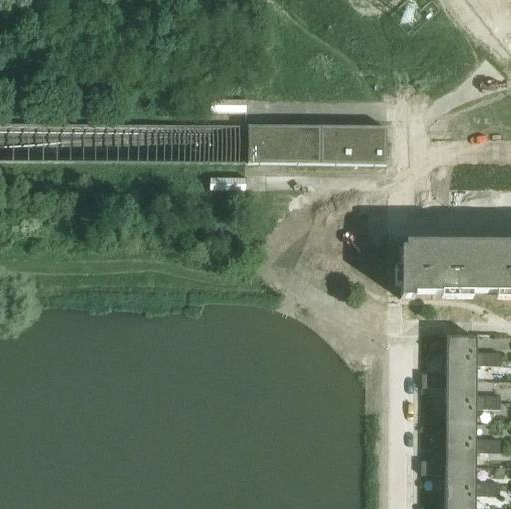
[(211,100),(211,112),(247,113),(247,100),(211,100)]
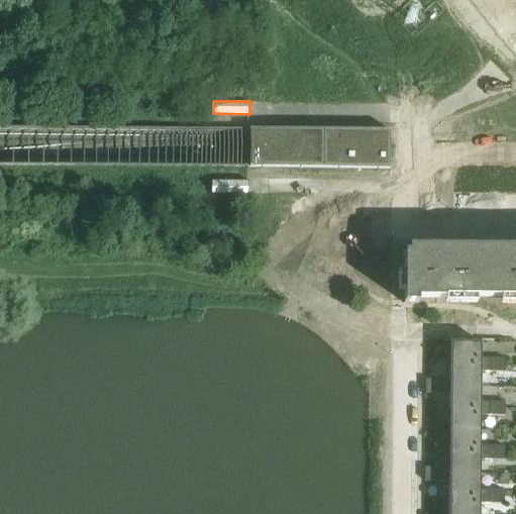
[(250,127),(249,167),(391,168),(391,128),(250,127)]
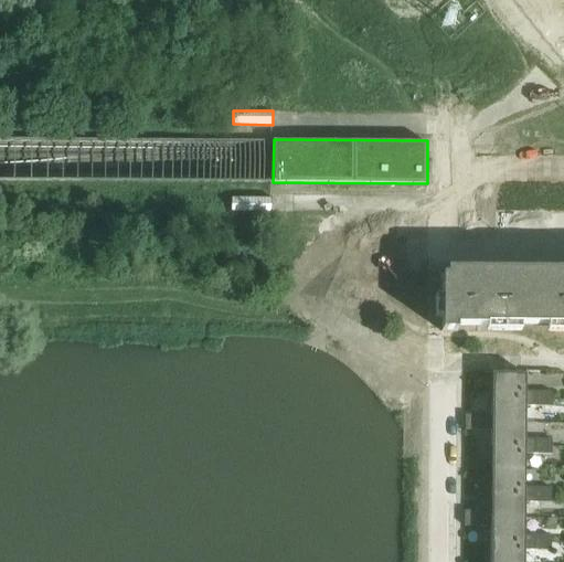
[(272,211),(272,198),(232,197),(232,211),(272,211)]
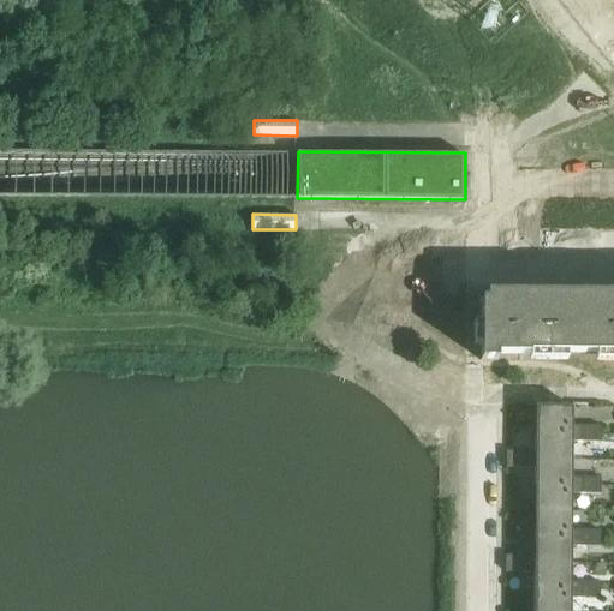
[(482,298),(482,343),(482,359),(499,359),(499,345),(613,345),(613,292),(488,291),(488,298),(482,298)]
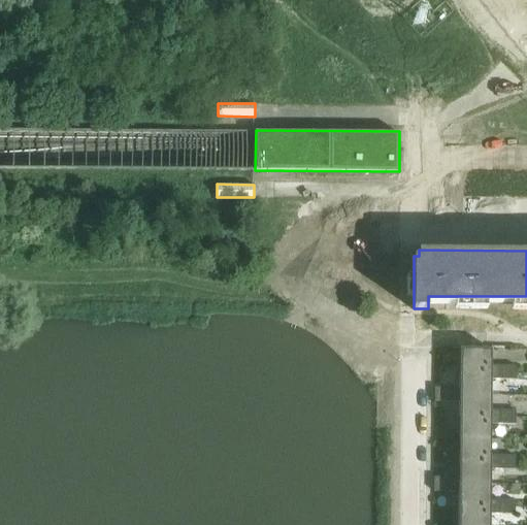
[(461,348),(460,371),(517,371),(517,364),(492,364),(492,348),(461,348)]
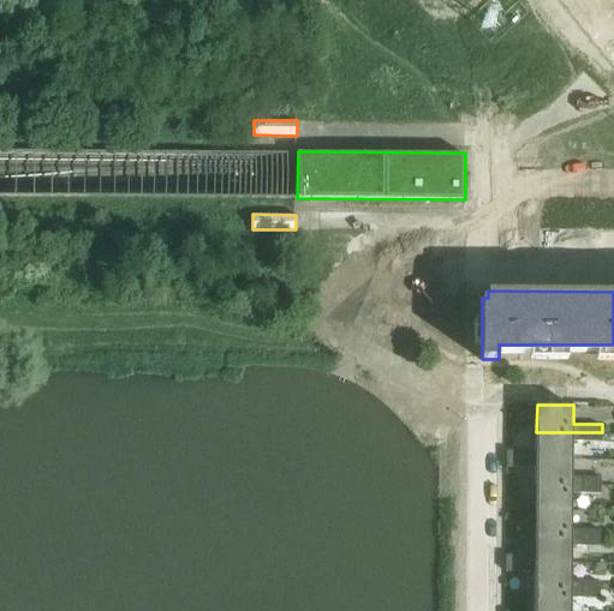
[(507,449),(507,457),(573,459),(573,441),(602,441),(602,432),(536,432),(536,450),(507,449)]
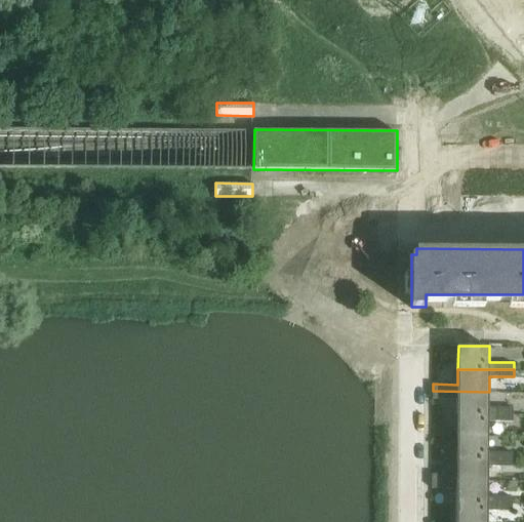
[(489,392),(433,391),(433,398),(457,398),(457,413),(514,413),(514,407),(489,406),(489,392)]
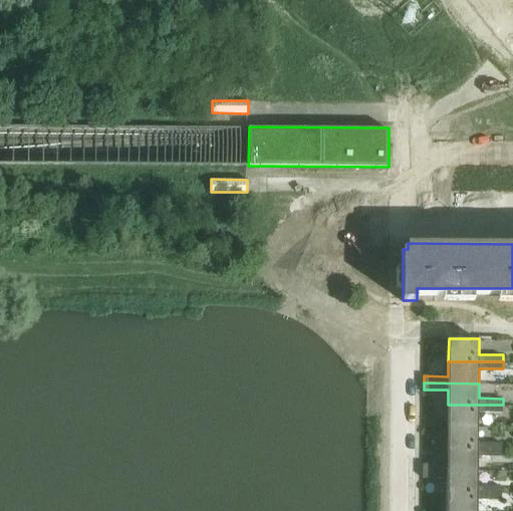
[(448,405),(448,427),(479,427),(479,412),(503,412),(503,405),(448,405)]
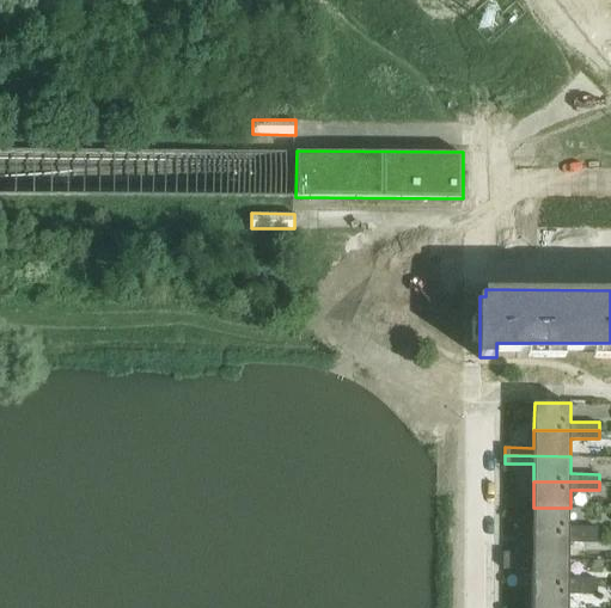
[(533,508),(533,533),(598,534),(598,526),(570,526),(570,508),(533,508)]
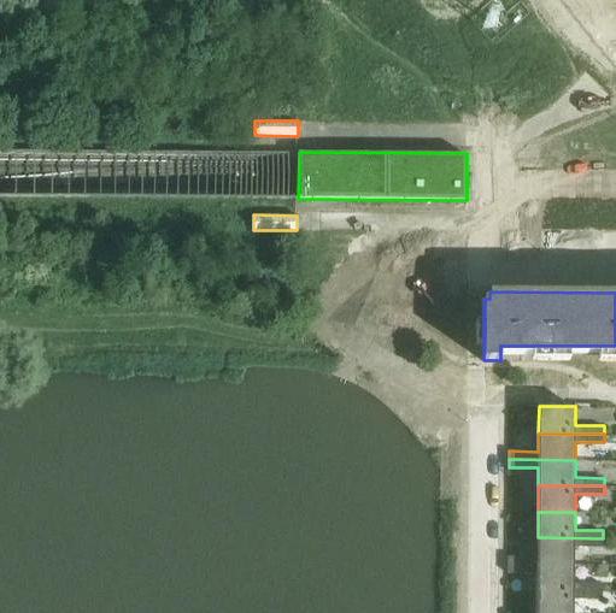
[(509,555),(508,564),(574,564),(574,546),(603,547),(603,538),(538,537),(538,555),(509,555)]
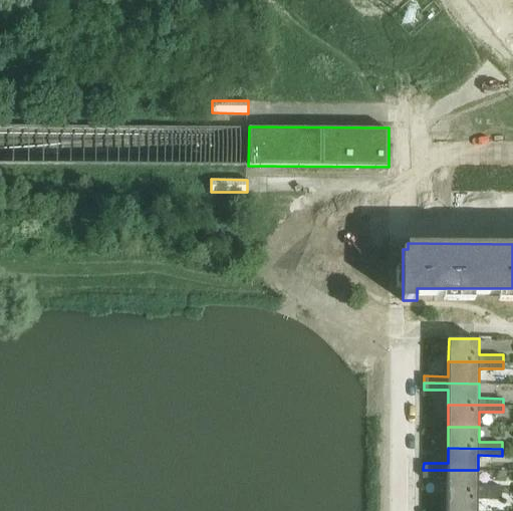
[(478,470),(423,470),(423,477),(447,477),(447,492),(502,492),(502,485),(478,485),(478,470)]
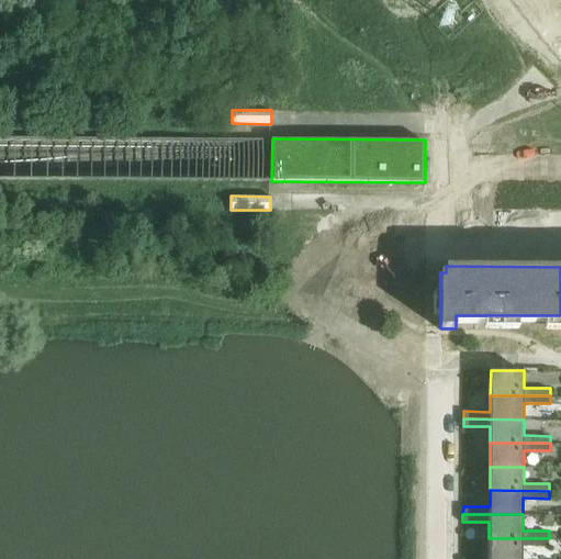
[(489,538),(489,558),(523,558),(523,546),(549,546),(549,538),(489,538)]
